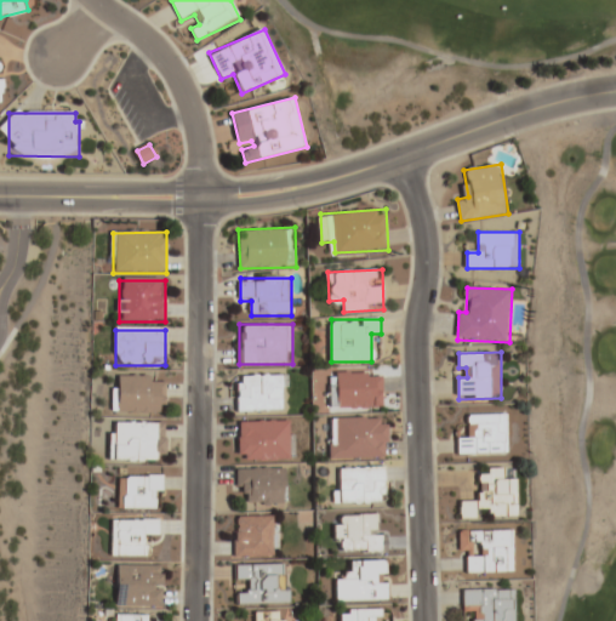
[(331,372),(331,410),(385,410),(385,372),(331,372)]
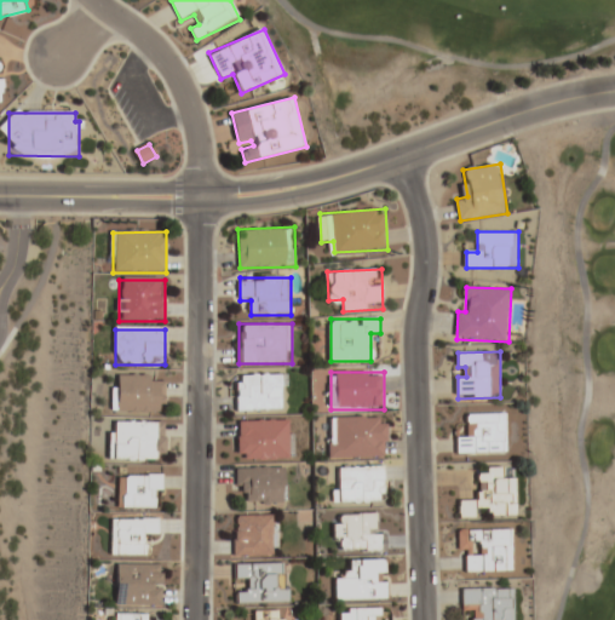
[(288,374),(237,374),(237,409),(288,409),(288,374)]
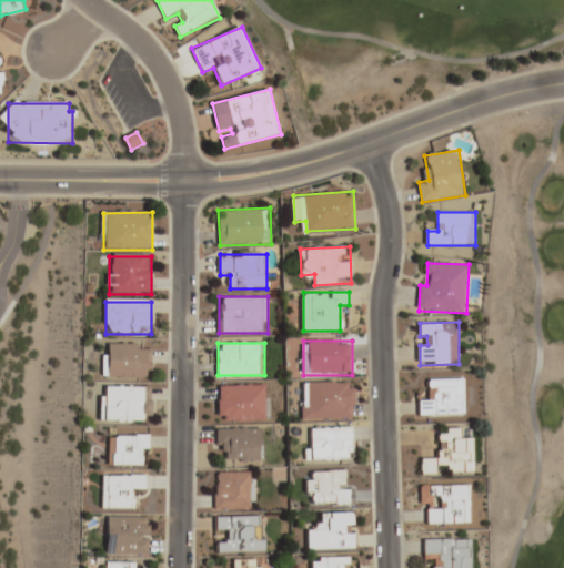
[(106,379),(152,379),(152,346),(106,346),(106,379)]
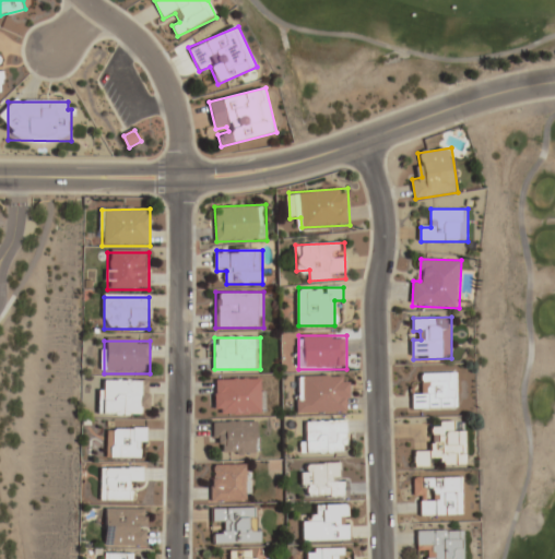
[(458,408),(458,372),(424,372),(424,395),(413,395),(413,408),(458,408)]
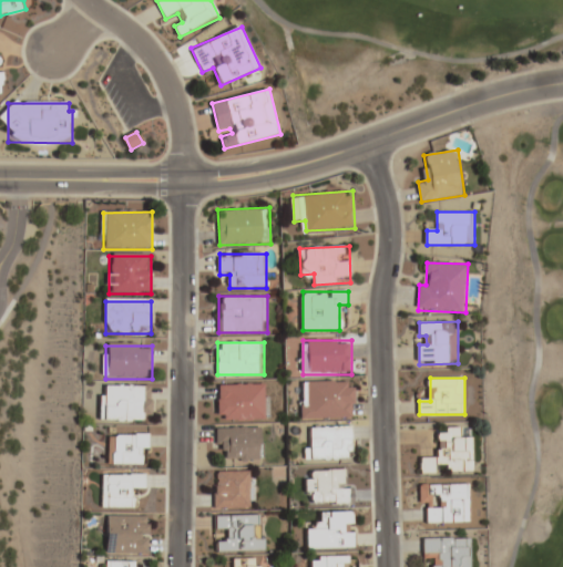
[(303,421),(354,421),(354,382),(303,382),(303,421)]
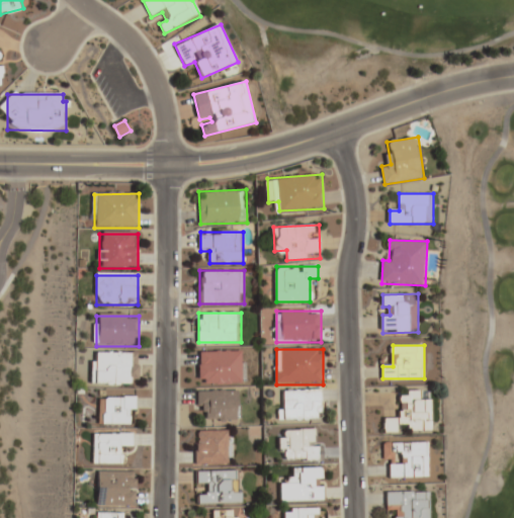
[(199,351),(199,384),(244,384),(244,351),(199,351)]
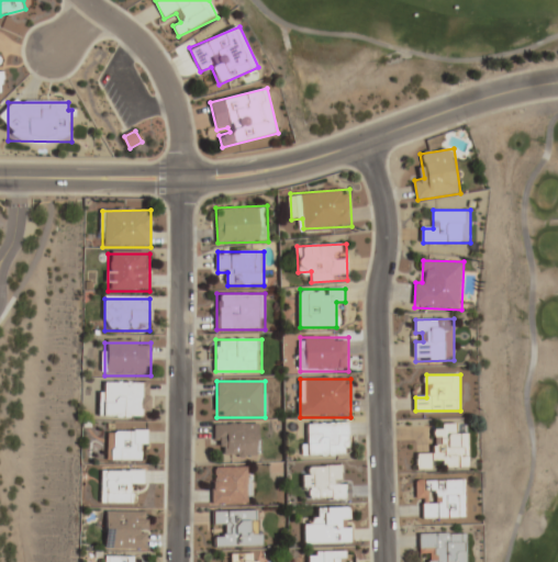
[(101,417),(151,417),(151,383),(101,383),(101,417)]
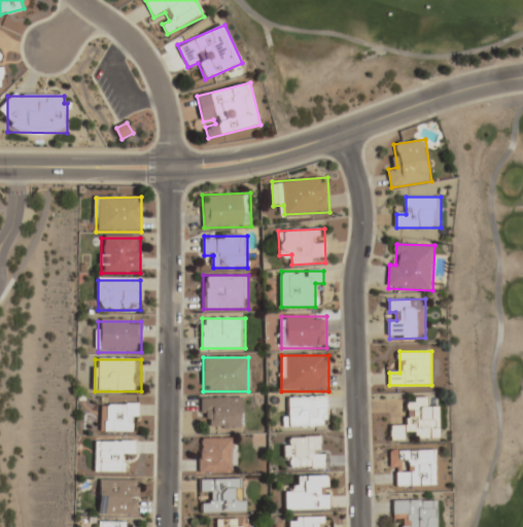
[(245,397),(202,397),(202,419),(212,419),(212,429),(245,429),(245,397)]
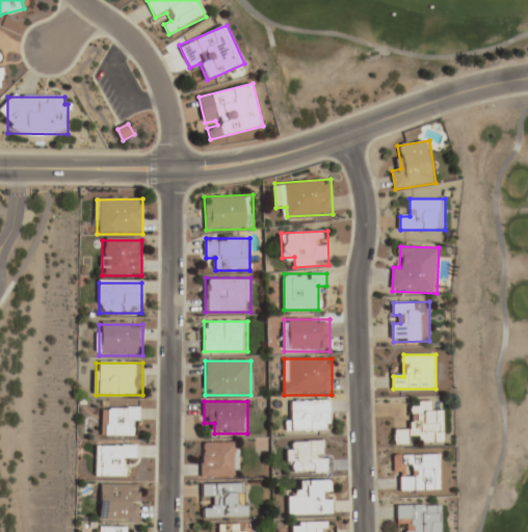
[(288,401),(288,431),(332,431),(332,401),(288,401)]
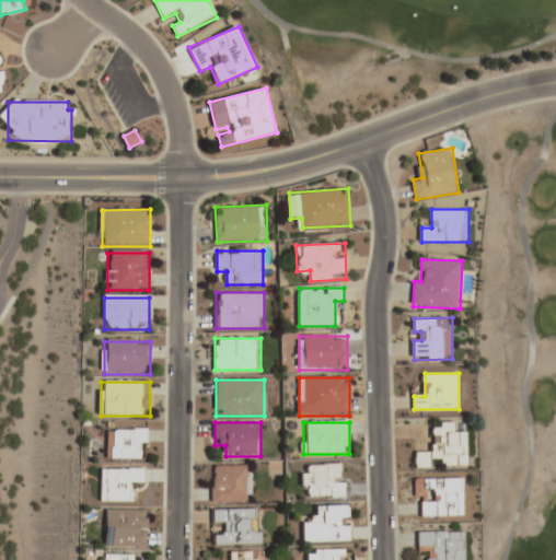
[(468,432),(458,432),(458,422),(433,422),(433,452),(417,452),(417,467),(470,466),(468,432)]
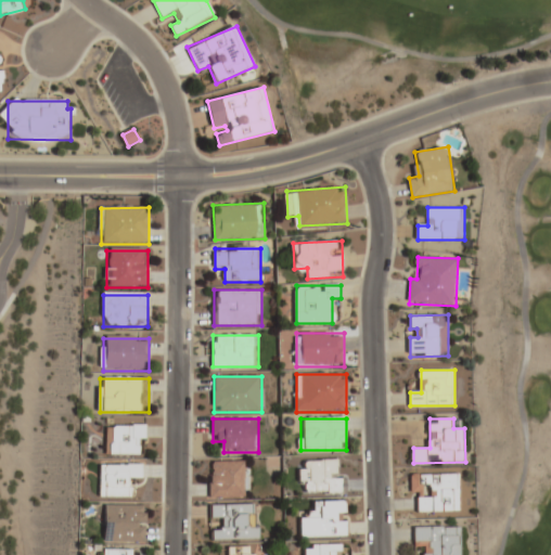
[(106,454),(145,454),(145,425),(106,425),(106,454)]
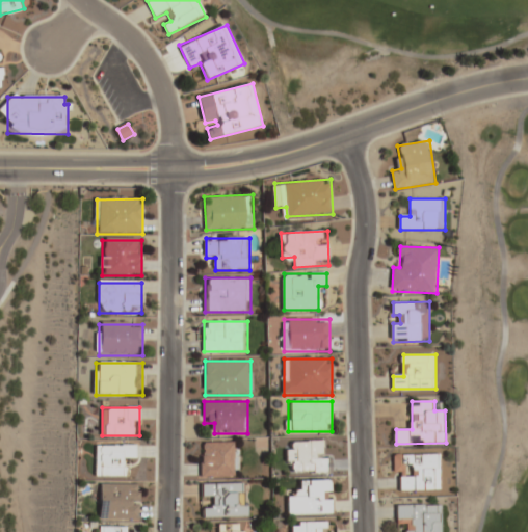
[(325,458),(325,441),(289,442),(289,474),(333,474),(332,458),(325,458)]
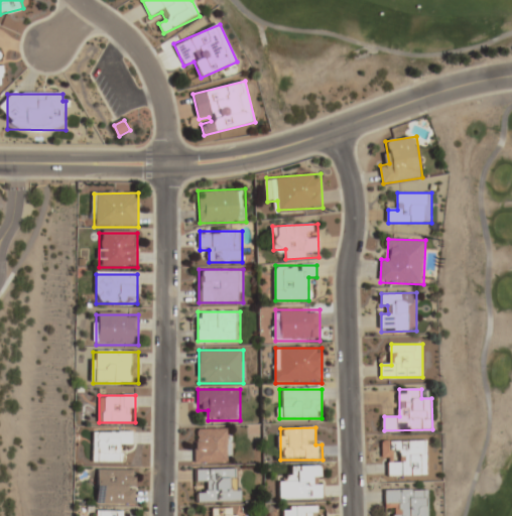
[(196,462),(232,462),(232,429),(196,429),(196,462)]
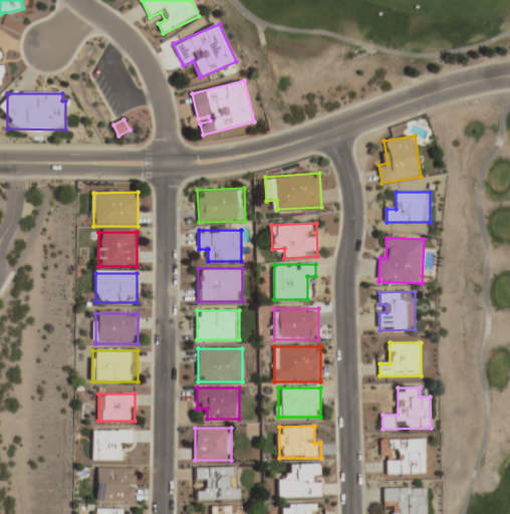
[(93,460),(122,460),(122,441),(132,441),(132,430),(93,430),(93,460)]
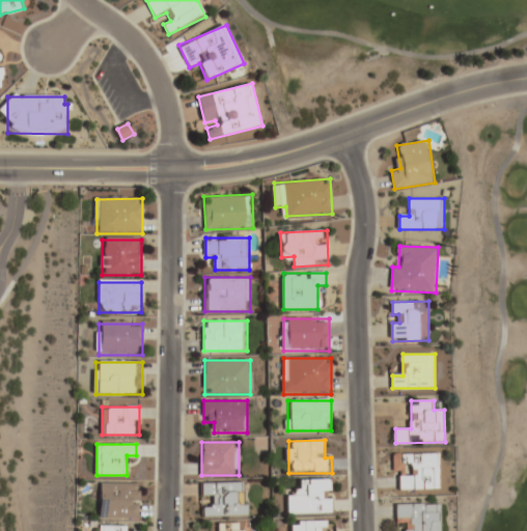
[(441,490),(441,453),(394,453),(394,476),(400,476),(400,491),(441,490)]
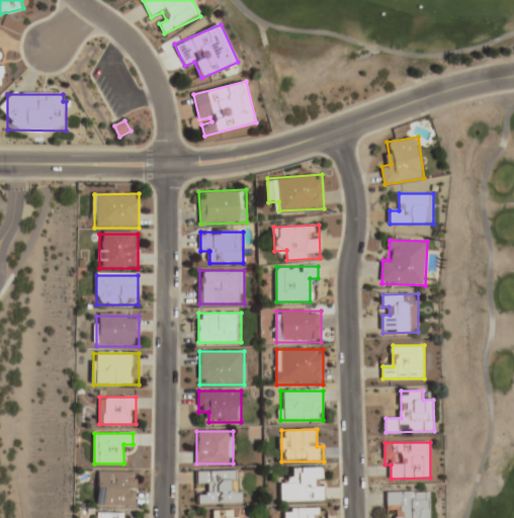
[(281,503),(324,502),(323,468),(291,469),(291,480),(281,480),(281,503)]
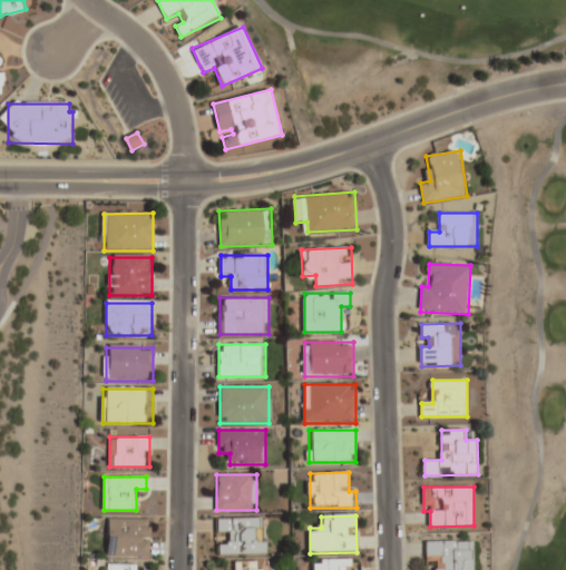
[(220,556),(266,553),(265,517),(218,519),(218,531),(230,531),(231,544),(220,544),(220,556)]
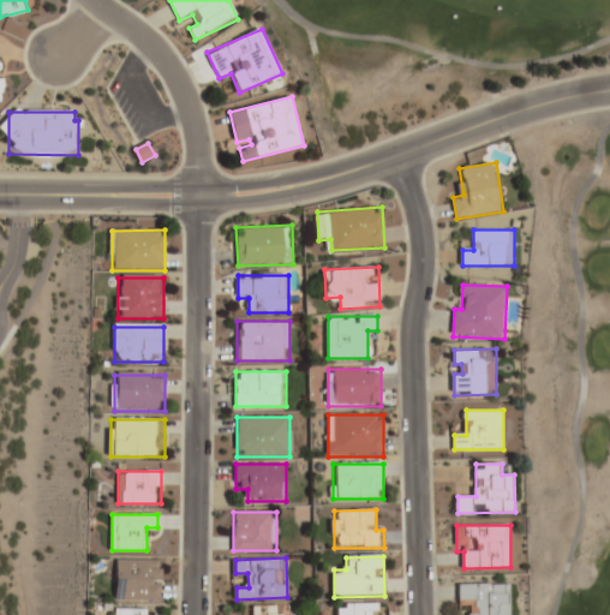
[(163,602),(163,560),(117,560),(117,602),(163,602)]
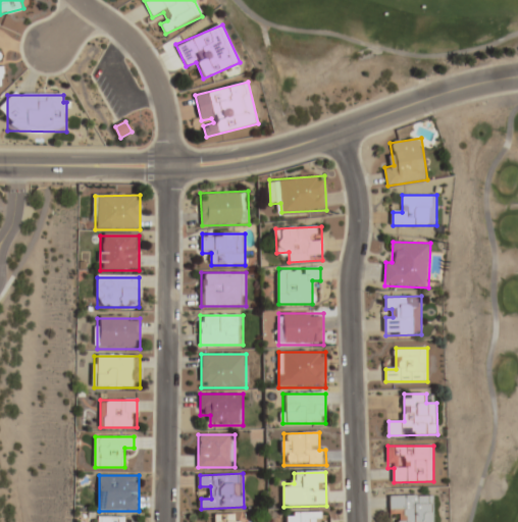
[(390,494),(390,517),(399,517),(398,521),(433,521),(434,494),(390,494)]
